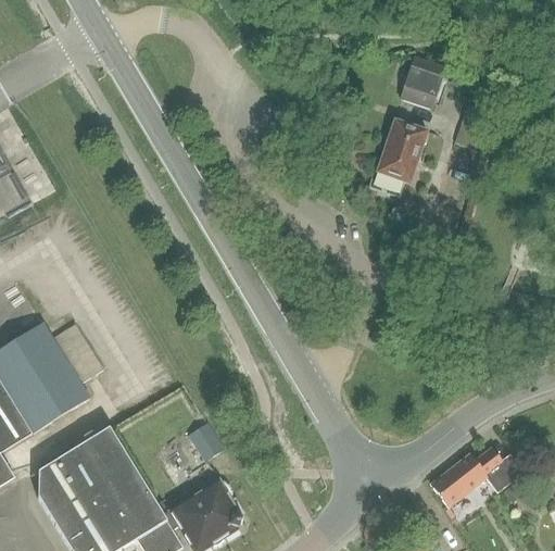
[(437,95),(441,96),(446,77),(443,76),(446,66),(415,57),(402,96),(432,107),(437,95)]
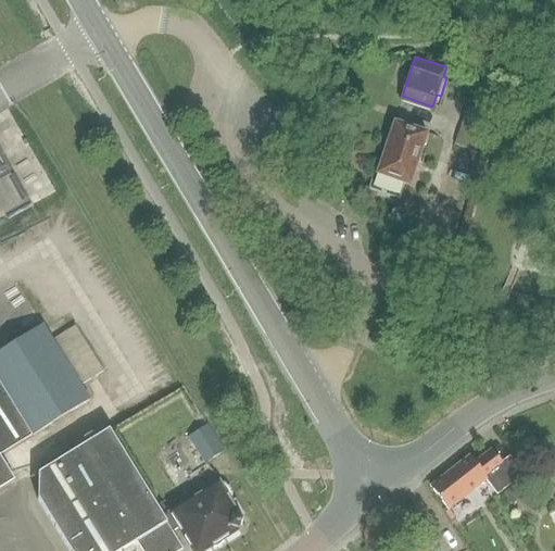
[(487,112),(466,105),(454,142),(475,149),(487,112)]
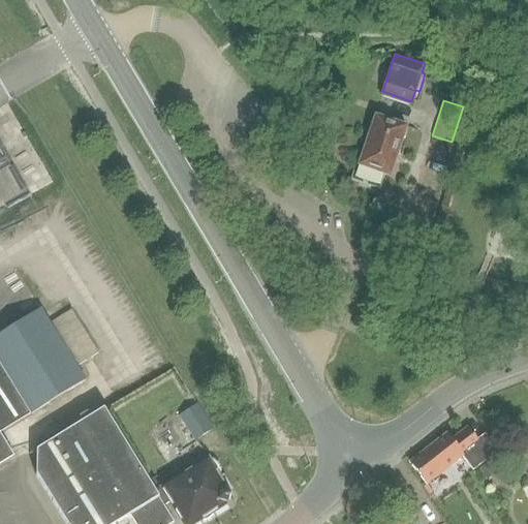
[(376,113),(363,153),(361,161),(391,172),(407,123),(376,113)]
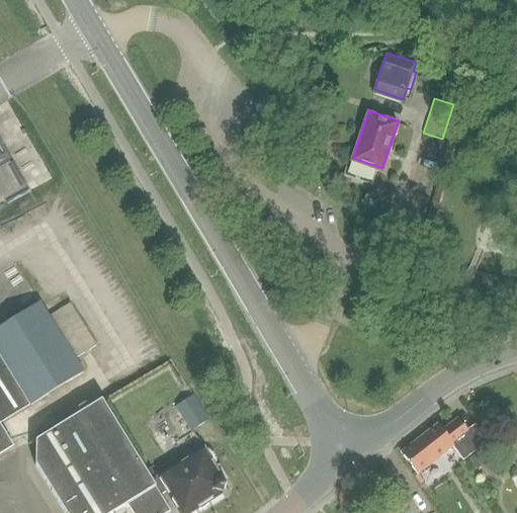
[(0,451),(14,443),(1,421),(85,368),(41,298),(0,324),(0,451)]
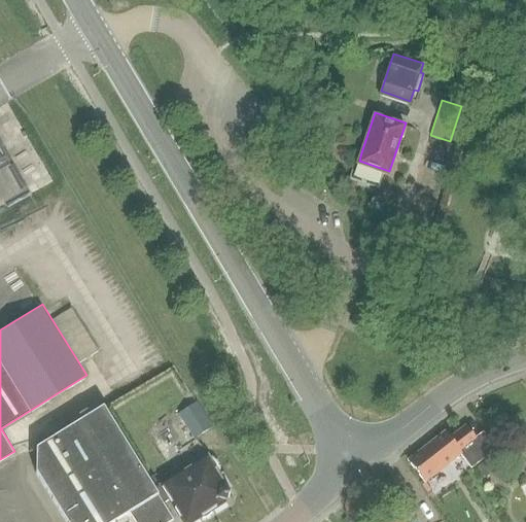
[(214,422),(199,397),(180,410),(196,435),(214,422)]
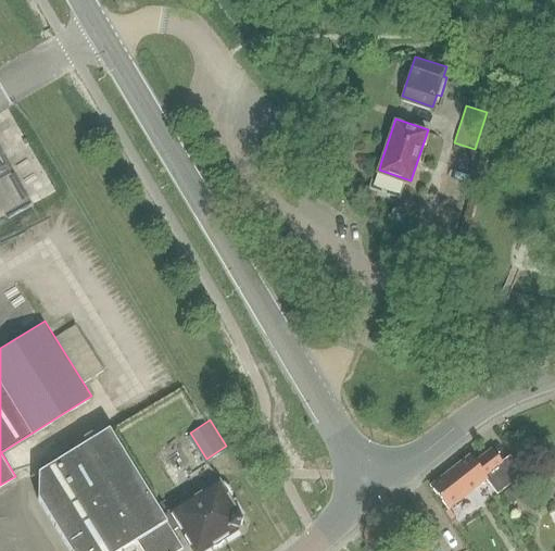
[(39,471),(39,495),(74,550),(177,550),(187,546),(176,528),(181,525),(197,550),(200,550),(240,526),(244,517),(221,479),(165,513),(122,443),(111,426),(39,471)]
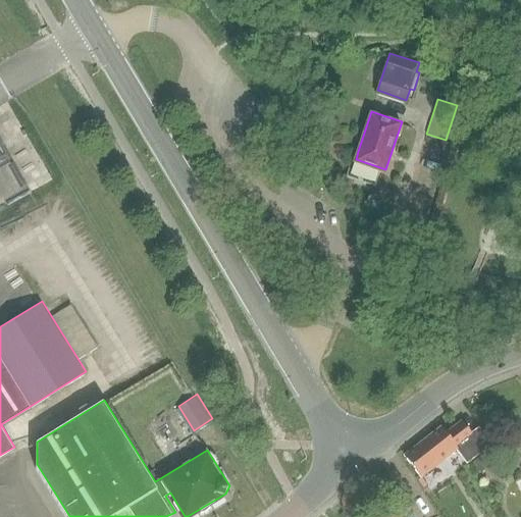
[(443,425),(405,454),(422,475),(458,448),(469,462),(485,450),(472,432),(461,418),(446,429),(443,425)]
